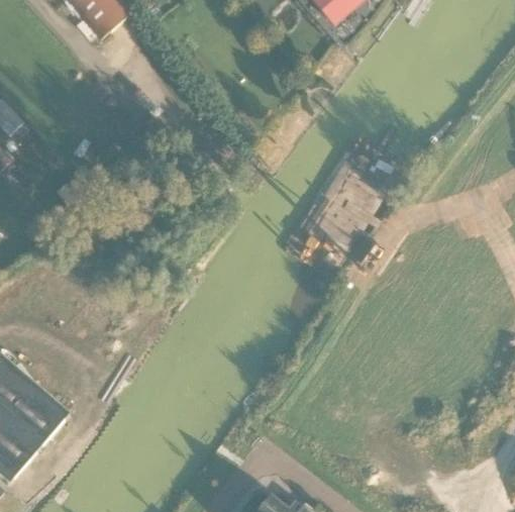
[(66,0),(100,38),(135,8),(128,0),(66,0)]
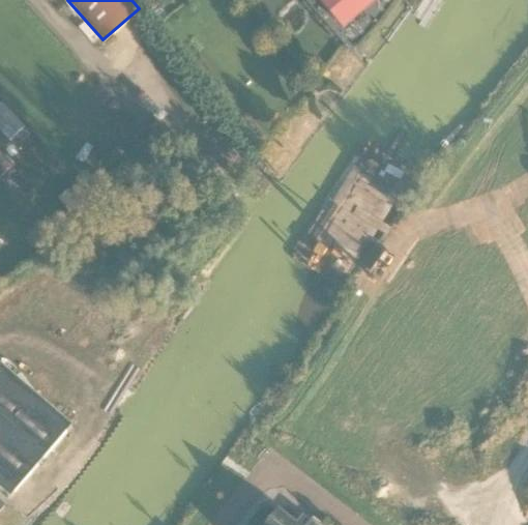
[(319,0),(333,17),(352,0),(319,0)]
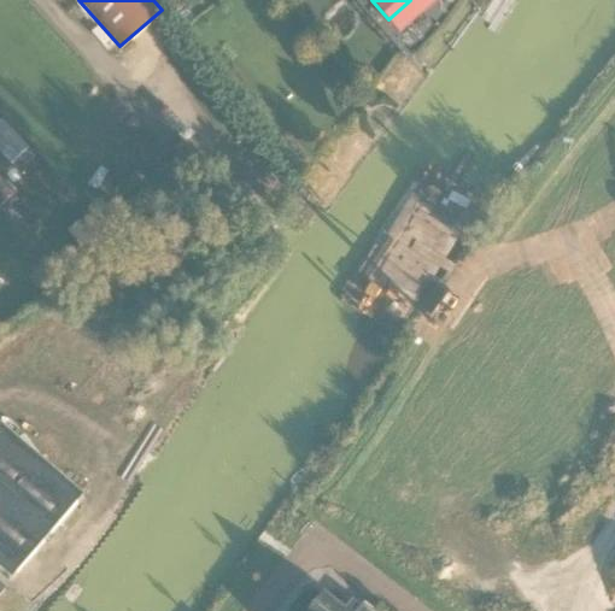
[(0,152),(9,162),(12,158),(19,165),(33,152),(0,117),(0,152)]
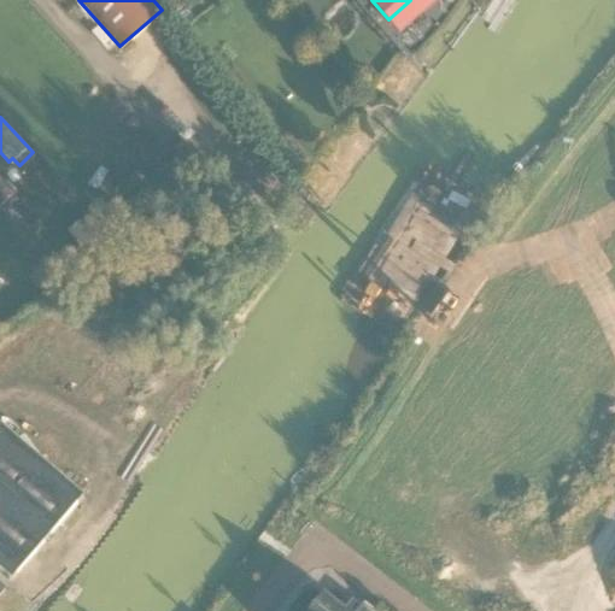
[(0,200),(13,189),(0,174),(0,200)]
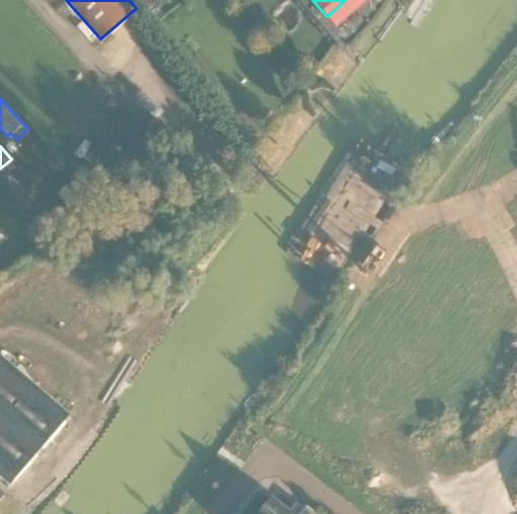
[(190,203),(151,156),(120,182),(158,229),(190,203)]
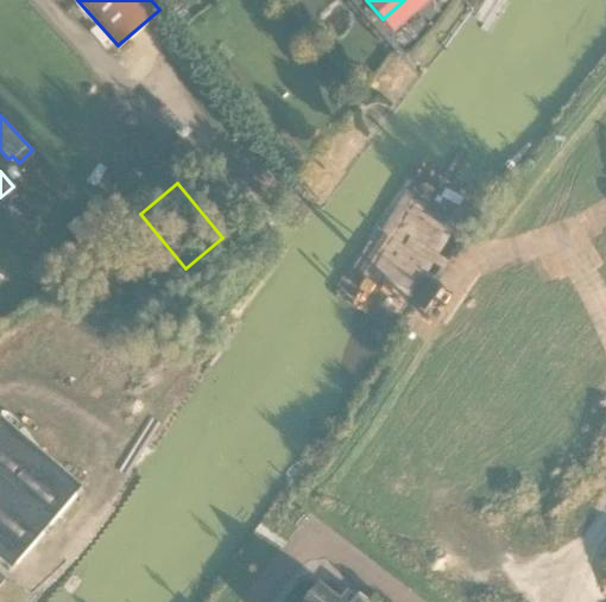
[(77,238),(89,227),(76,213),(64,223),(77,238)]
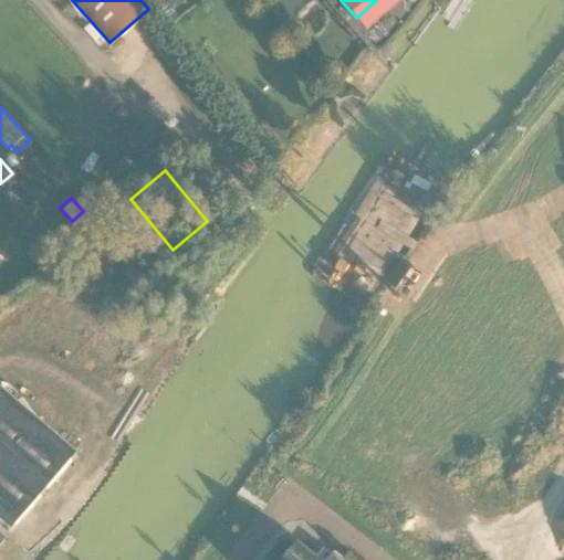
[(173,250),(131,199),(96,226),(139,277),(173,250)]
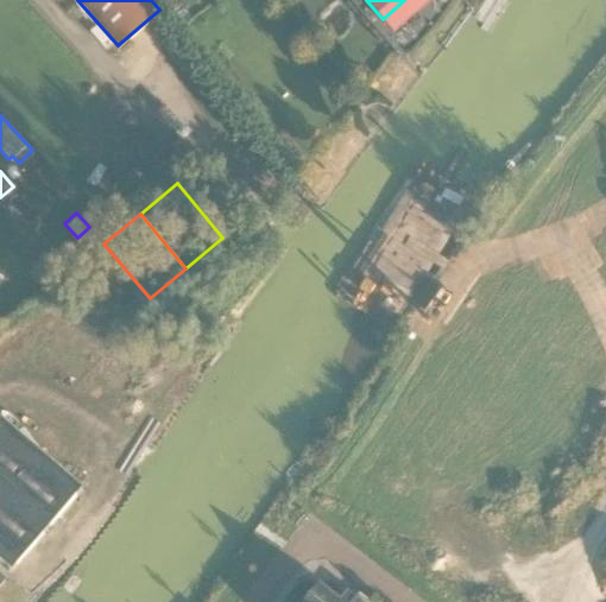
[(0,559),(10,568),(81,485),(0,416),(0,559)]
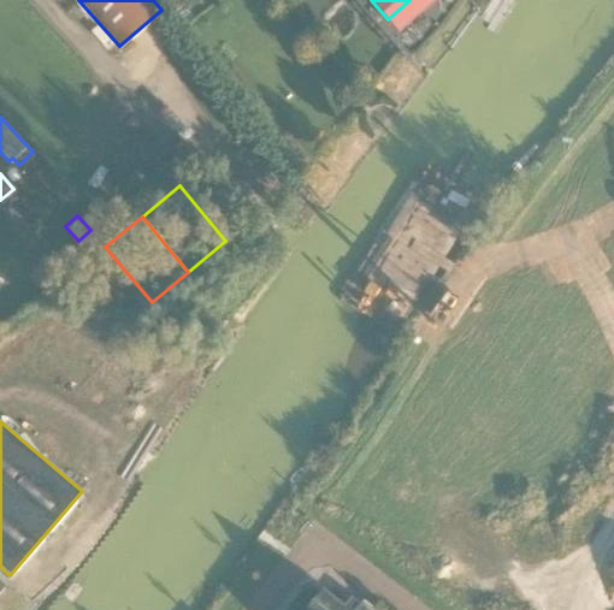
[(347,609),(320,590),(303,609),(370,609),(358,600),(349,609),(347,609)]
